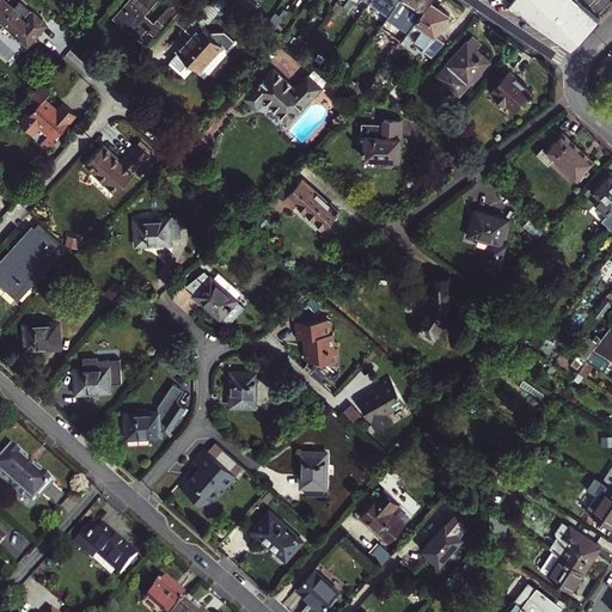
[(29,43),(38,34),(48,23),(32,8),(25,17),(6,0),(0,0),(0,22),(2,19),(29,43)]
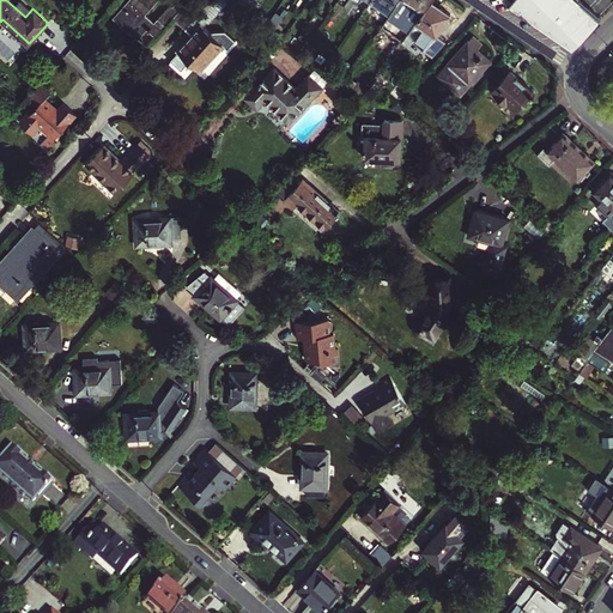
[(128,0),(115,16),(138,37),(147,26),(157,35),(163,28),(145,12),(155,0),(128,0)]
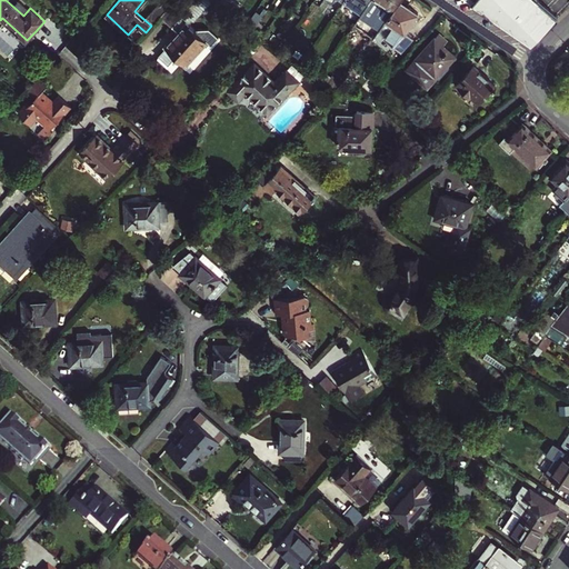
[(372,0),(345,0),(345,1),(362,15),(370,3),(372,0)]
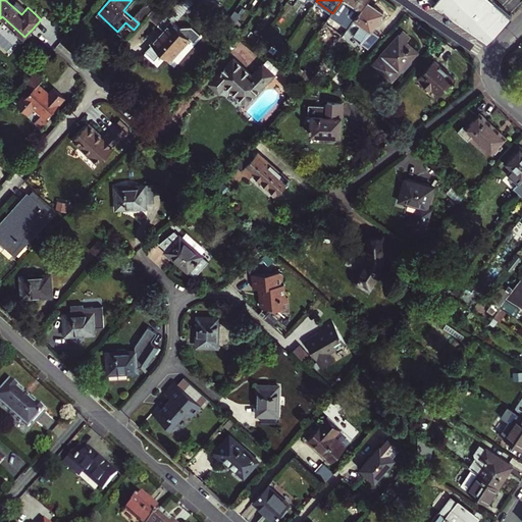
[(354,0),(342,0),(340,3),(332,13),(341,18),(348,8),(354,0)]
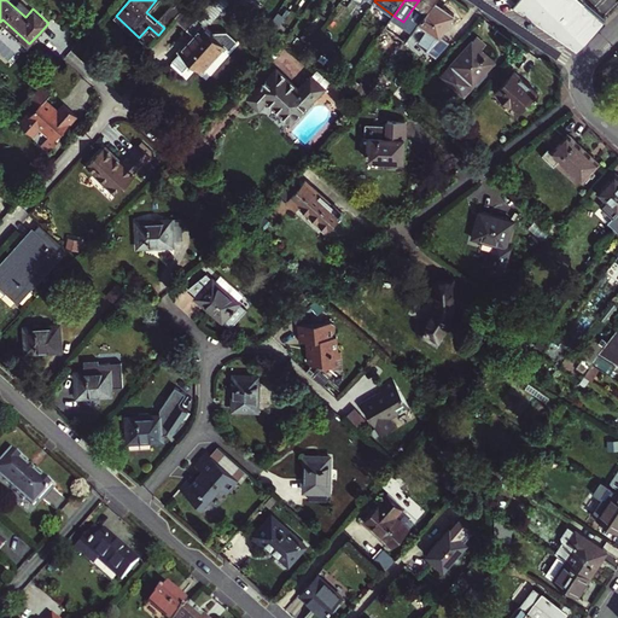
[(424,18),(435,1),(435,0),(419,0),(412,10),(424,18)]
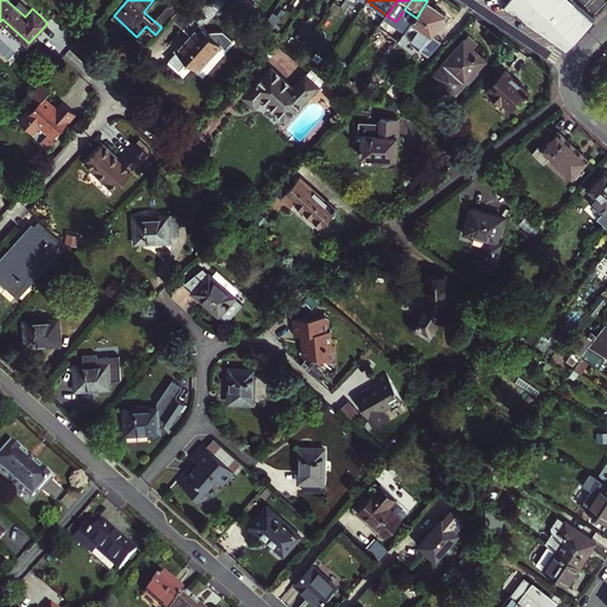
[(503,0),(569,44),(596,17),(576,0),(503,0)]
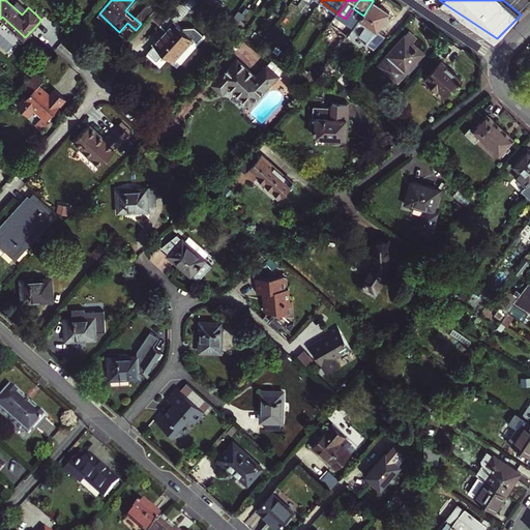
[(373,1),(363,16),(357,25),(364,30),(359,37),(375,49),(385,34),(377,29),(389,11),(373,1)]
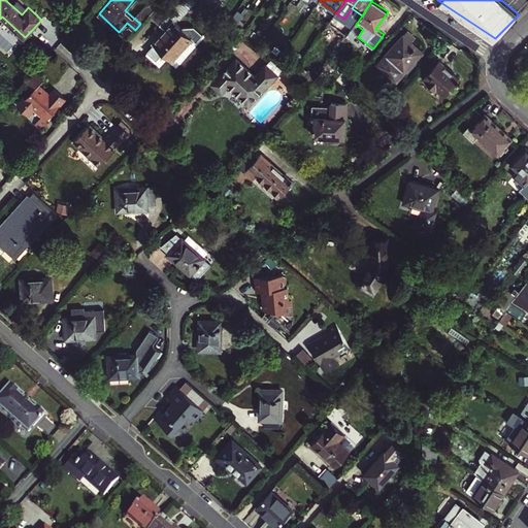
[(172,11),(161,2),(151,12),(162,23),(172,11)]
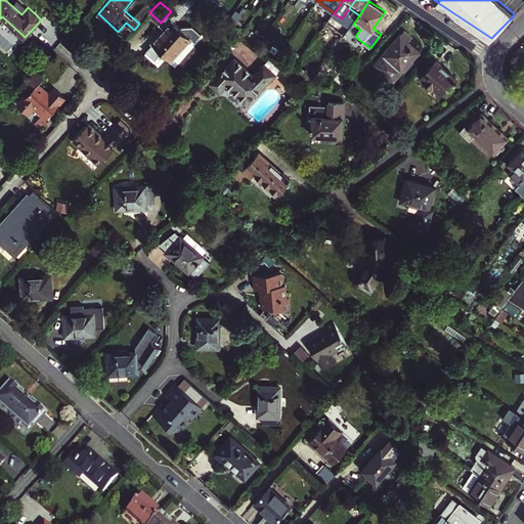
[(177,18),(171,11),(161,23),(168,29),(147,50),(157,59),(165,50),(171,56),(189,37),(193,41),(201,34),(188,22),(181,29),(174,22),(177,18)]
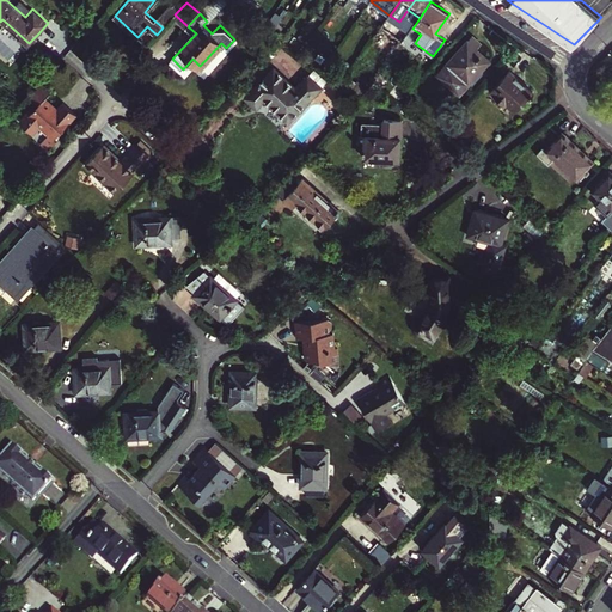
[(473,37),(448,65),(458,74),(452,81),(464,91),(490,61),(478,50),(482,46),(473,37)]
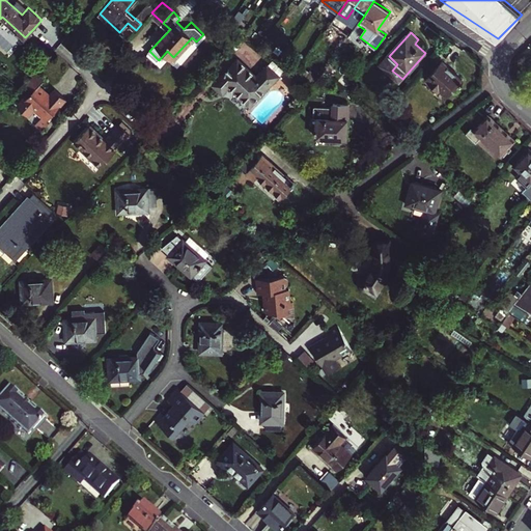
[(215,84),(224,92),(230,85),(251,105),(268,88),(269,89),(281,77),(269,65),(257,78),(239,59),(215,84)]
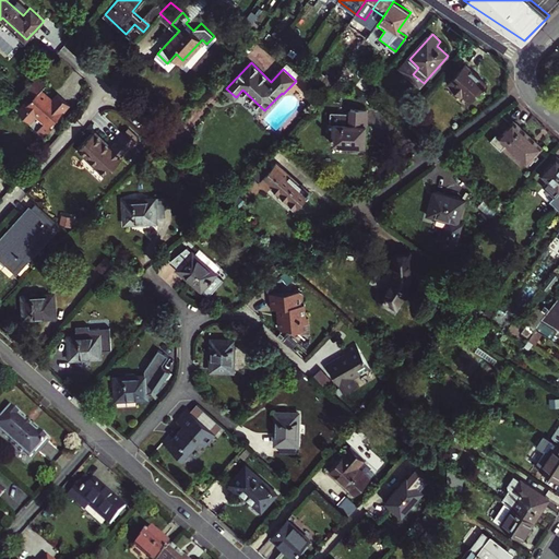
[(464,64),(447,85),(461,97),(463,95),(471,102),(477,95),(479,97),(488,87),(486,85),(487,85),(476,75),(464,64)]
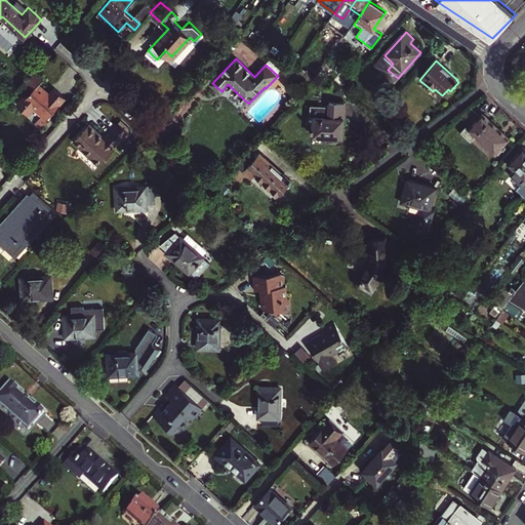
[(41,114),(36,119),(43,126),(49,119),(47,117),(67,95),(55,86),(50,92),(40,82),(44,77),(37,70),(28,80),(34,86),(29,93),(26,96),(24,94),(17,102),(17,105),(25,112),(29,112),(35,105),(38,108),(36,109),(41,114)]
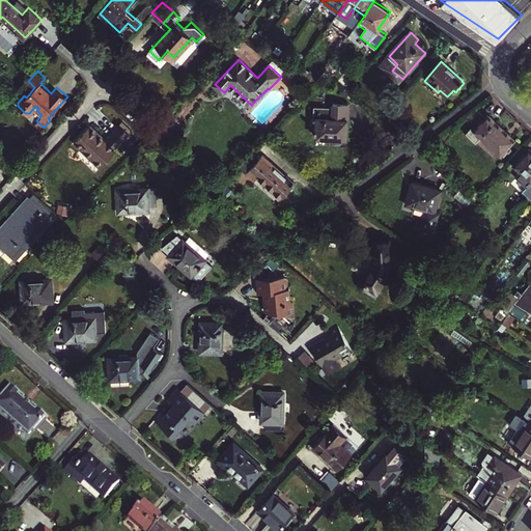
[(335,120),(319,118),(317,144),(317,145),(337,147),(338,139),(348,140),(350,123),(351,106),(336,105),(335,120)]
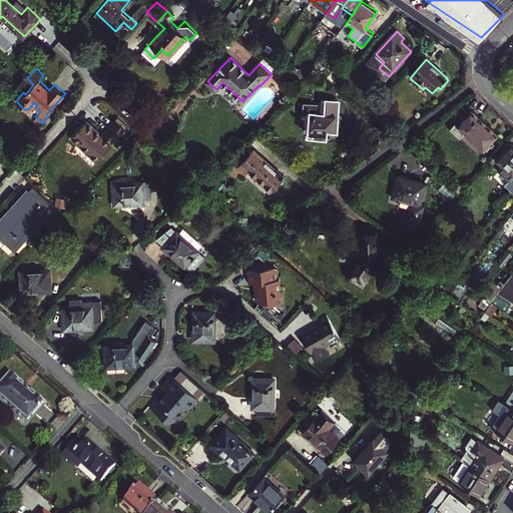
[(459,126),(457,123),(451,130),(462,139),(467,133),(485,150),(498,135),(491,129),(472,112),(459,126)]
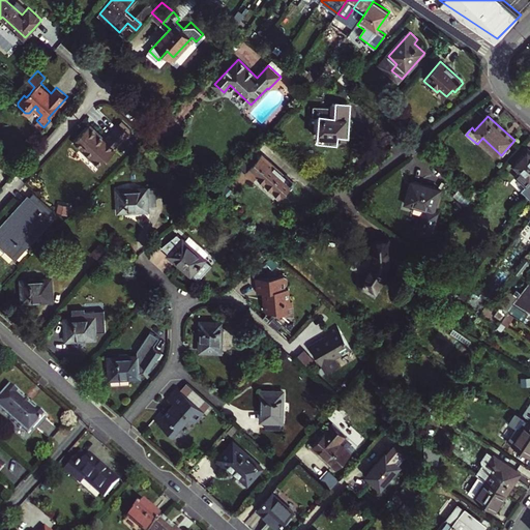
[(41,129),(43,127),(36,120),(34,123),(41,129)]
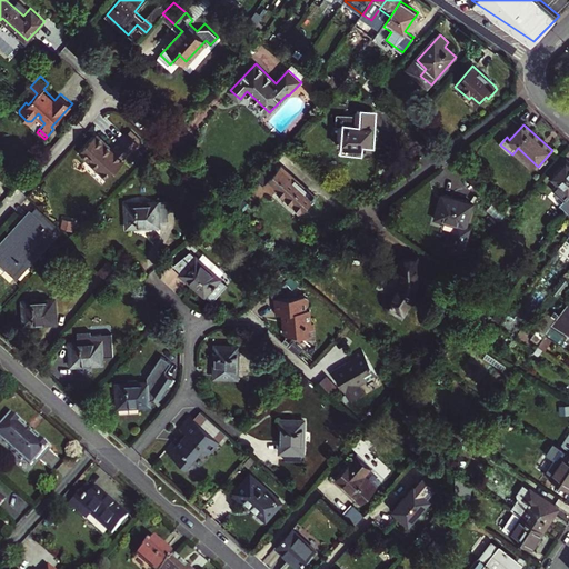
[(143,140),(131,129),(129,131),(141,142),(143,140)]
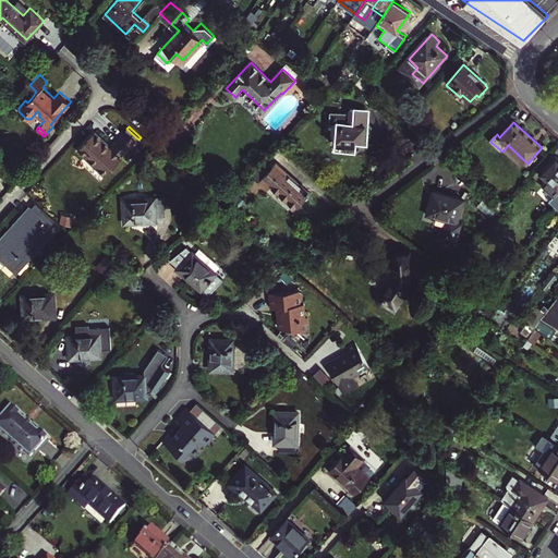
[(79,149),(106,174),(138,140),(126,129),(111,145),(96,131),(79,149)]
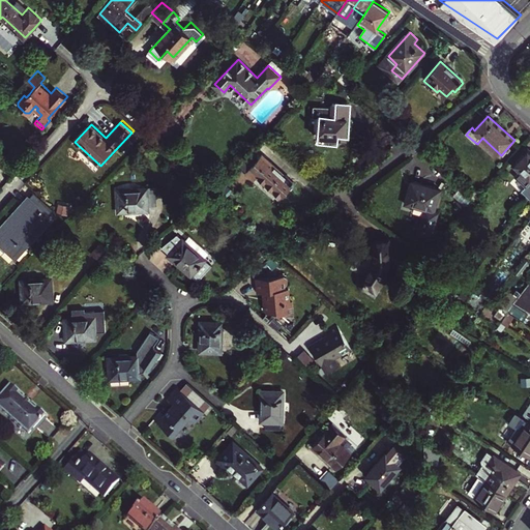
[(529,149),(529,148),(512,165),(521,172),(517,176),(526,185),(519,193),(528,202),(529,199),(529,149)]
